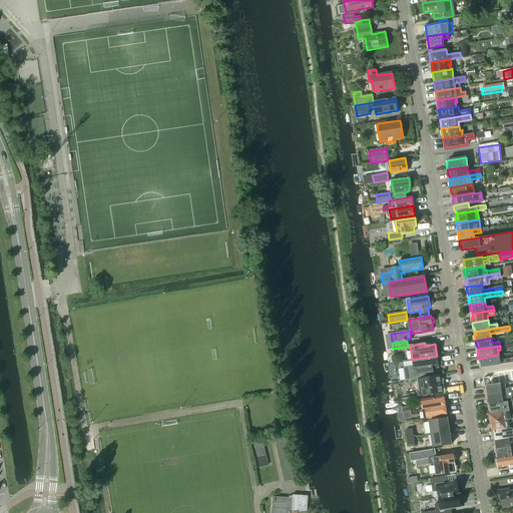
[(498,355),(478,359),(479,364),(480,364),(481,368),(500,365),(512,362),(512,358),(500,361),(499,355),(498,355)]
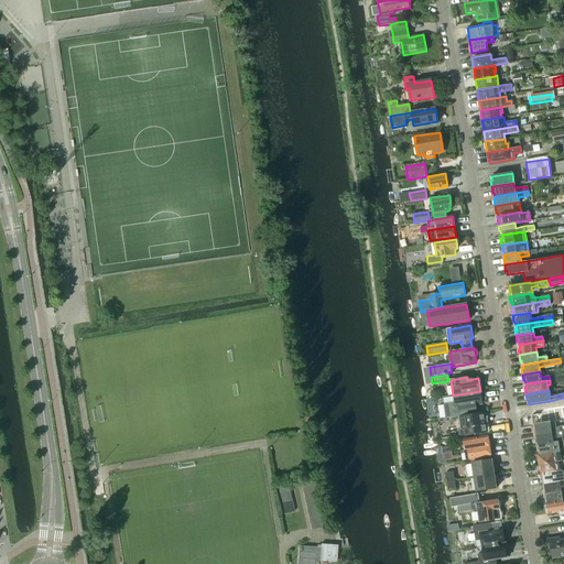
[(443,404),(446,419),(458,416),(459,416),(467,415),(467,411),(476,409),(475,404),(483,403),(480,391),(453,396),(455,403),(443,404)]
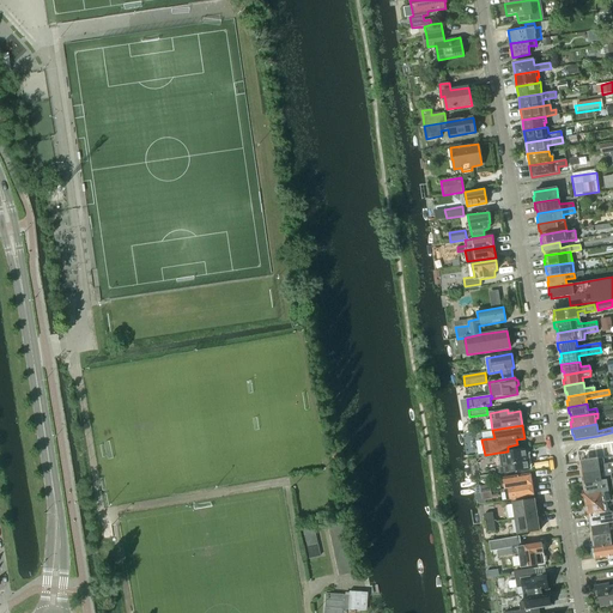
[(578,462),(580,462),(604,459),(602,454),(610,453),(608,447),(577,451),(578,462)]
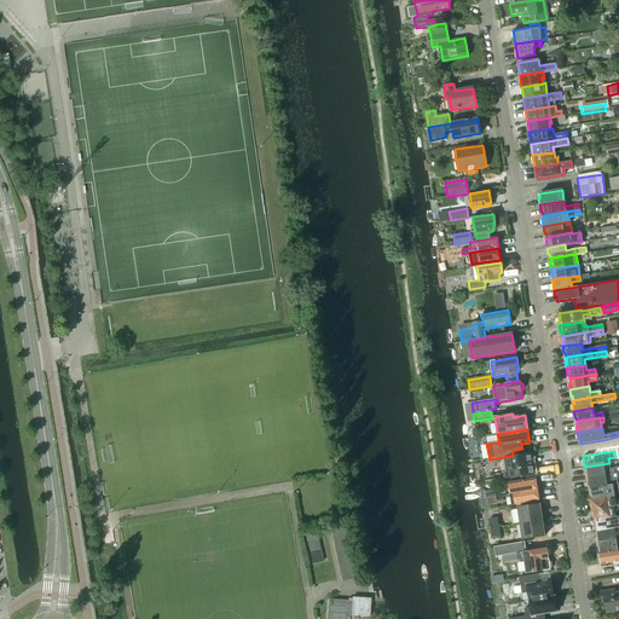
[(503,472),(504,479),(521,476),(520,469),(533,467),(533,461),(534,457),(532,455),(531,452),(513,456),(504,457),(504,460),(503,461),(504,469),(507,470),(507,472),(503,472)]
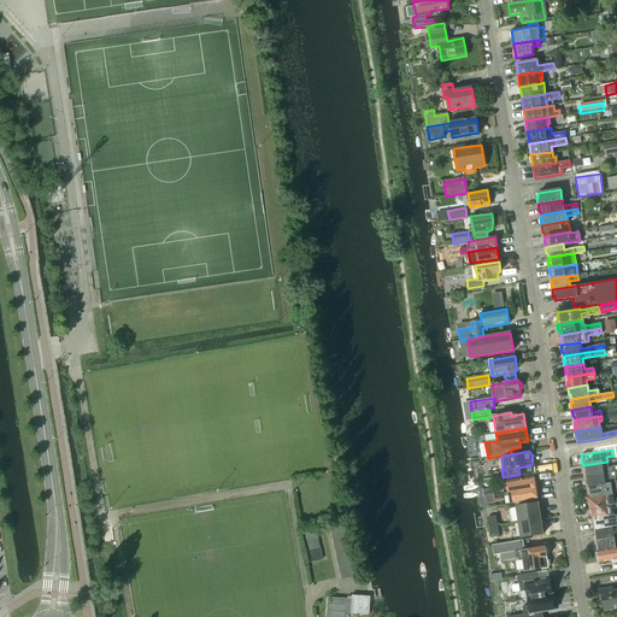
[(583,465),(585,476),(616,470),(616,465),(609,468),(607,462),(583,465)]
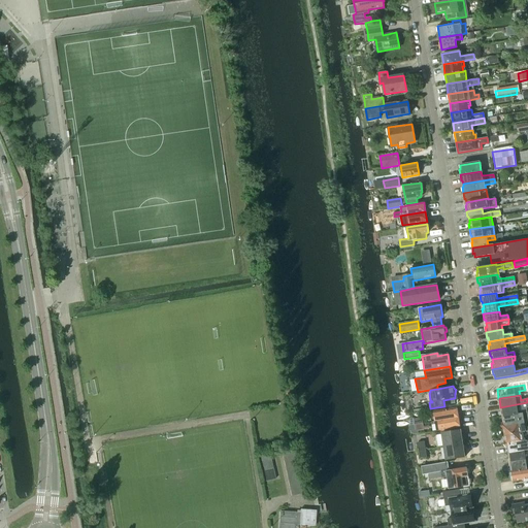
[(527,402),(500,407),(501,417),(524,414),(523,408),(527,407),(527,402)]
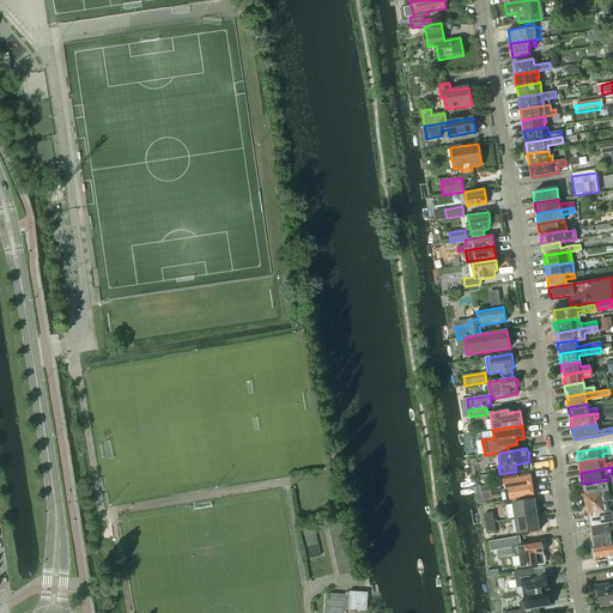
[(503,478),(504,490),(532,485),(530,474),(503,478)]
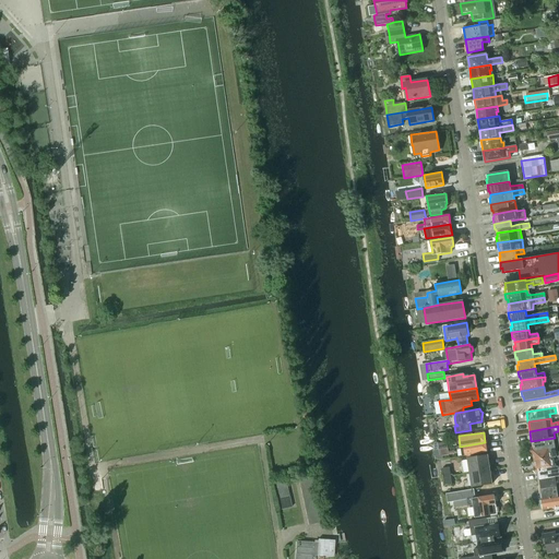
[(531,448),(532,451),(558,447),(558,441),(558,442),(558,437),(555,438),(531,441),(532,448),(531,448)]
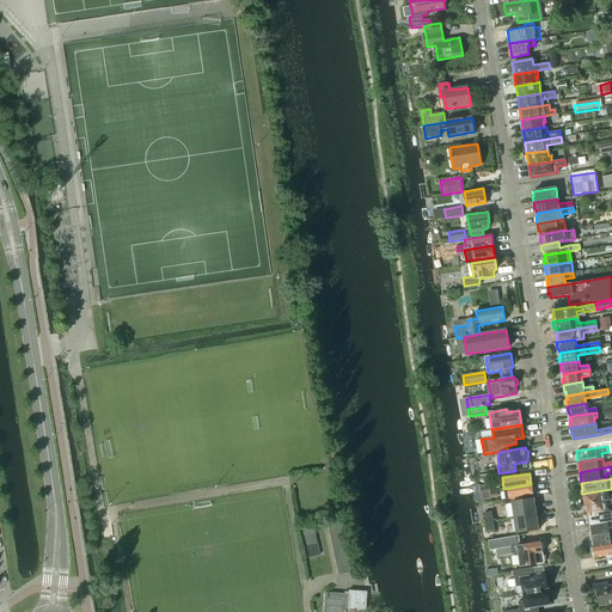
[(514,499),(533,495),(531,484),(503,489),(506,500),(514,499)]
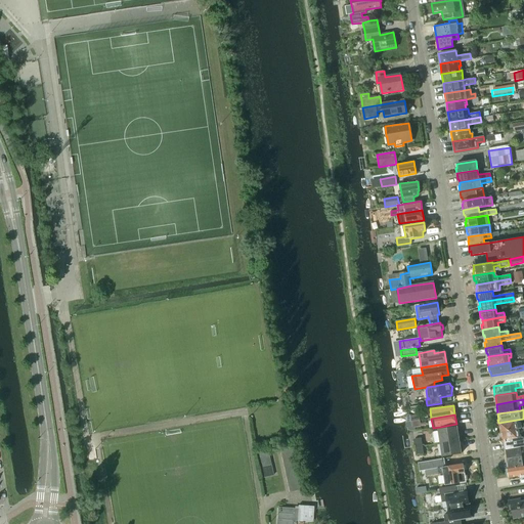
[(498,426),(499,432),(523,428),(523,419),(498,423),(498,426)]
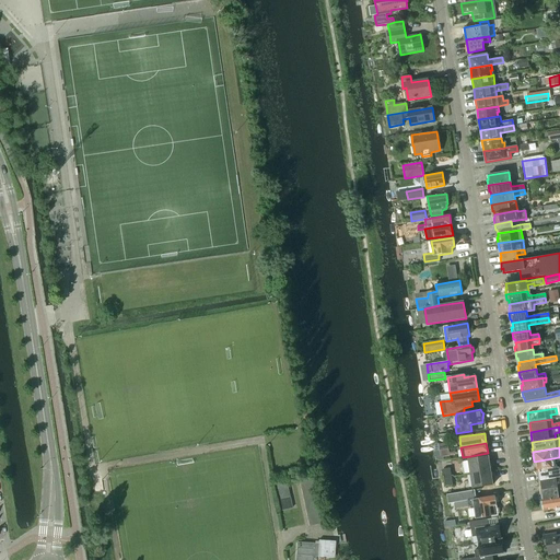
[(468,459),(470,474),(490,470),(488,456),(468,459)]
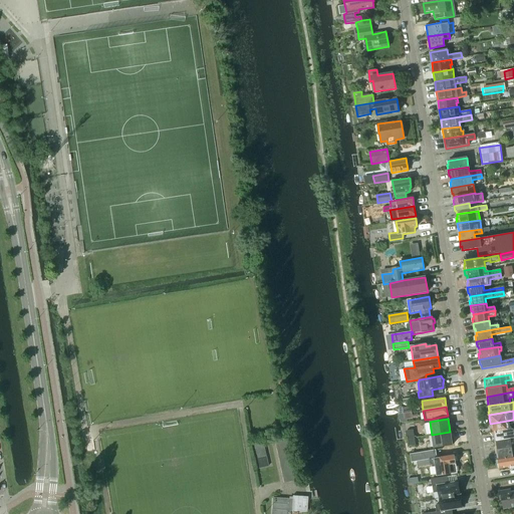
[(491,430),(491,433),(513,429),(513,420),(490,424),(491,430)]
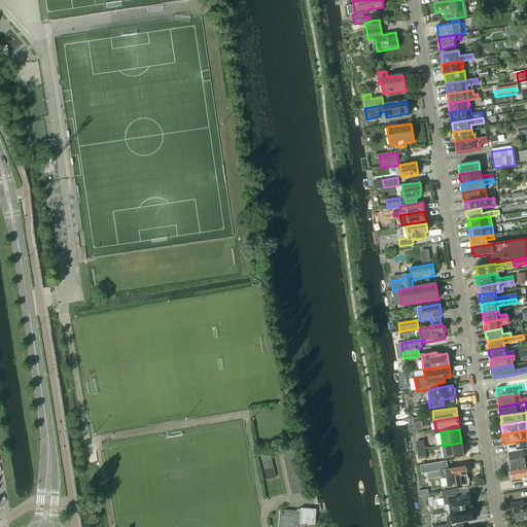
[(505,447),(506,453),(526,449),(526,440),(503,444),(504,447),(505,447)]
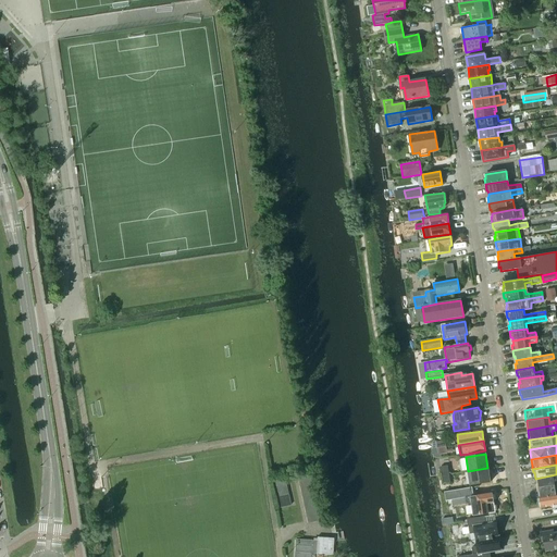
[(487,468),(468,471),(470,485),(491,482),(487,468)]
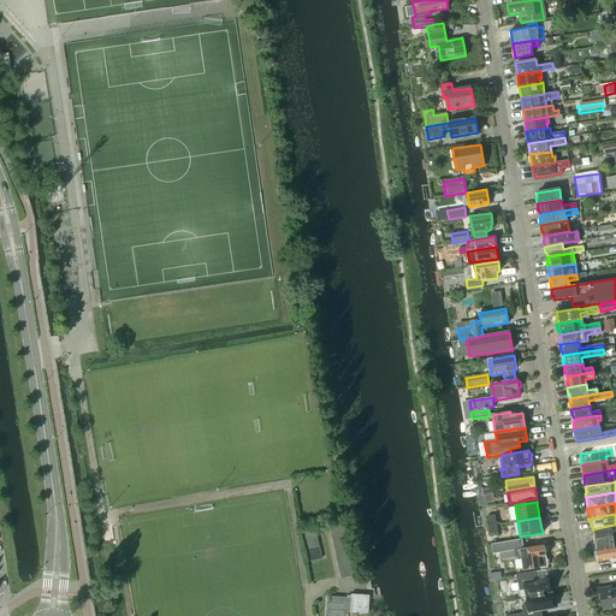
[(329,526),(339,579),(355,575),(344,523),(329,526)]
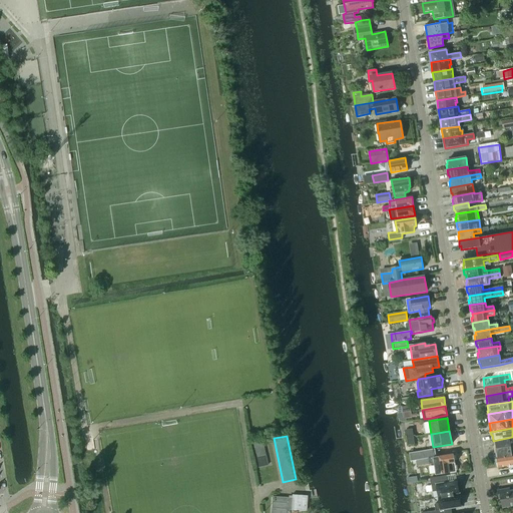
[(512,437),(493,441),(495,449),(512,446),(512,437)]
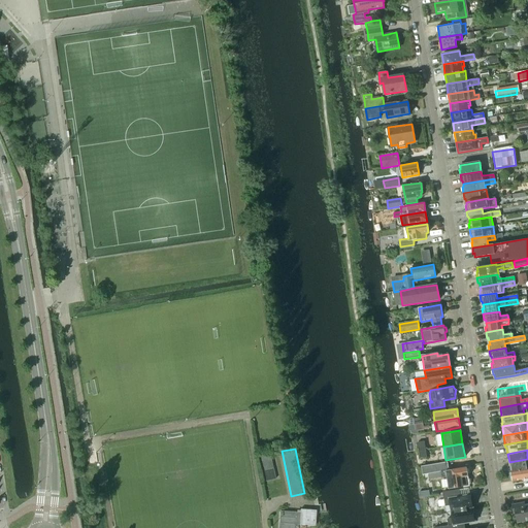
[(270,455),(258,458),(262,482),(275,480),(270,455)]
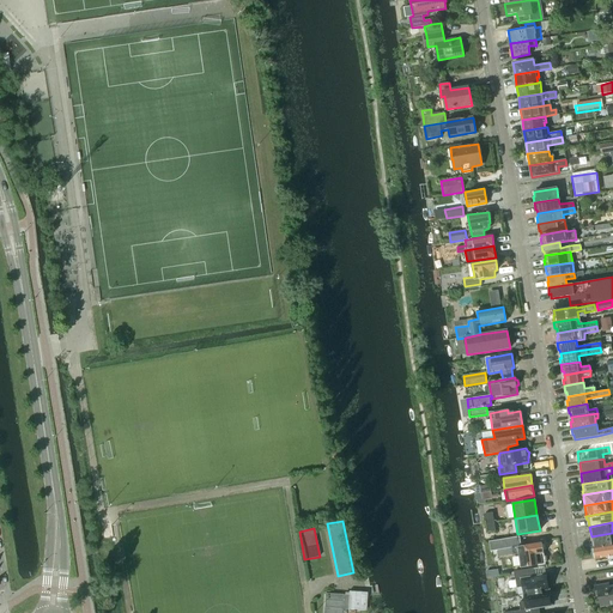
[(612,533),(592,536),(593,548),(612,544),(612,533)]
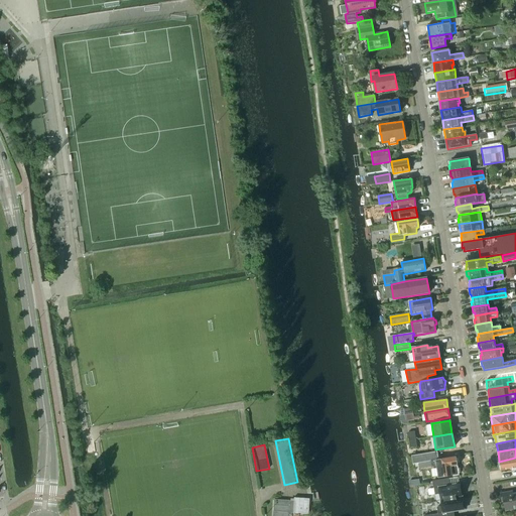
[(418,463),(419,469),(436,466),(438,478),(459,475),(456,458),(438,460),(437,452),(411,456),(413,464),(418,463)]
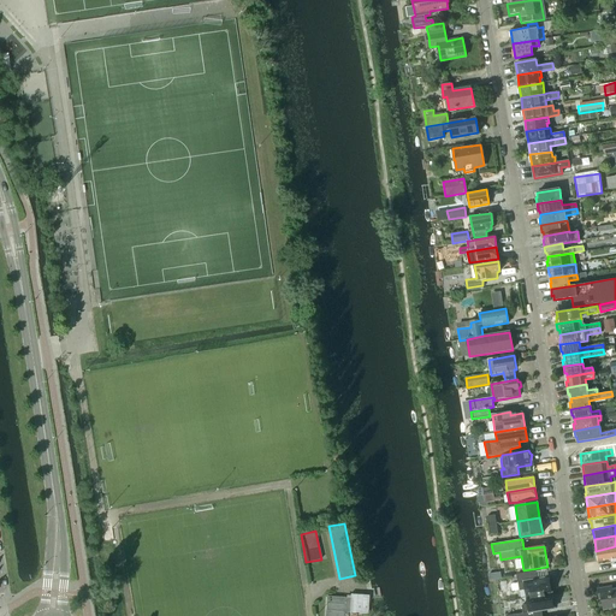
[(615,546),(596,551),(597,561),(611,560),(612,562),(615,561),(615,546)]
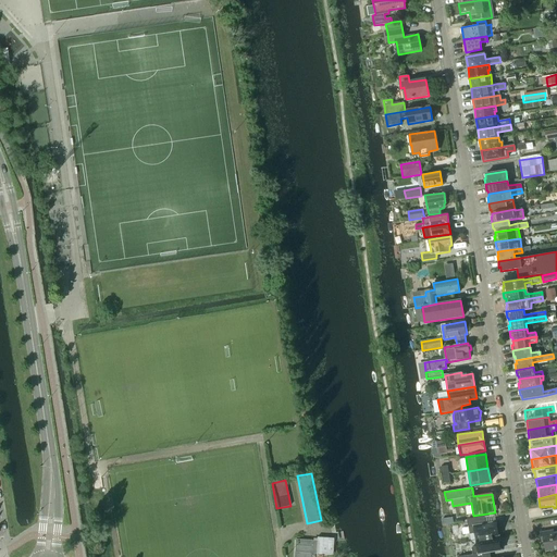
[(467,519),(470,534),(474,533),(475,540),(499,536),(498,531),(499,530),(498,525),(497,523),(496,522),(482,524),(480,517),(467,519)]
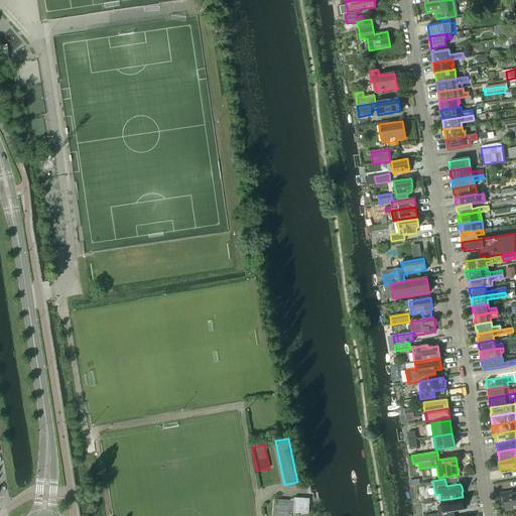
[(504,497),(506,510),(515,508),(515,493),(513,494),(512,492),(501,494),(502,497),(504,497)]
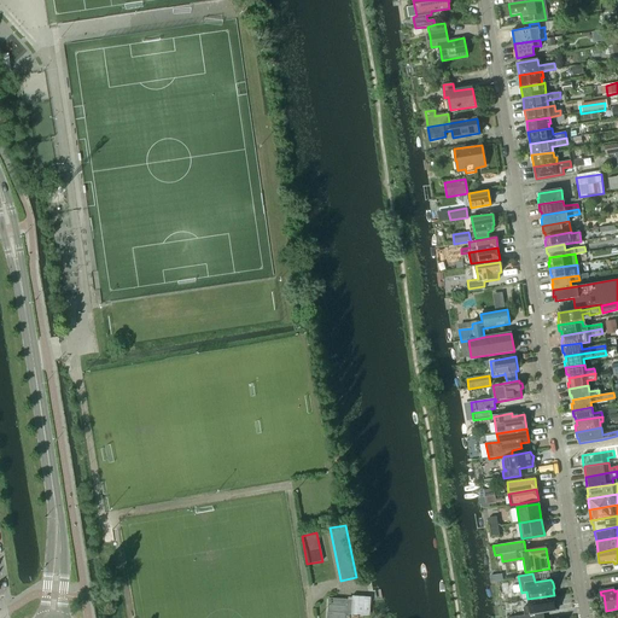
[(327,599),(326,617),(348,617),(349,614),(368,616),(369,601),(369,596),(368,596),(351,595),(351,600),(327,599)]
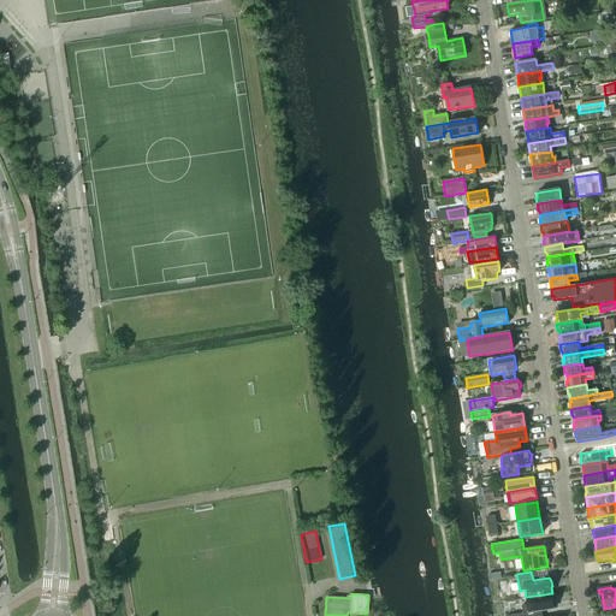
[(538,615),(538,611),(555,609),(554,606),(556,605),(555,600),(552,599),(552,593),(526,597),(527,605),(522,605),(523,614),(507,615),(538,615)]
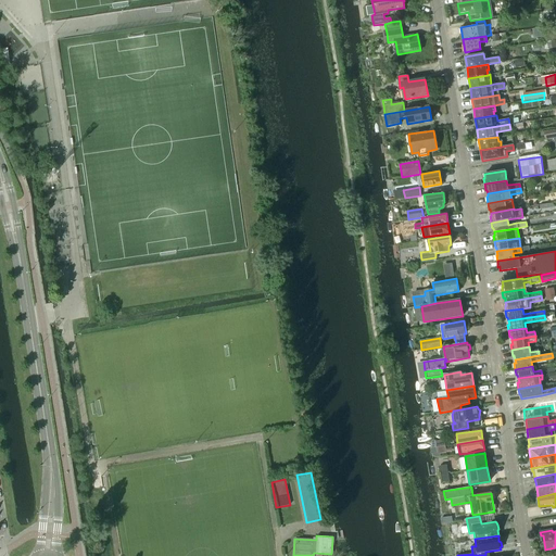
All buildings are outlined.
